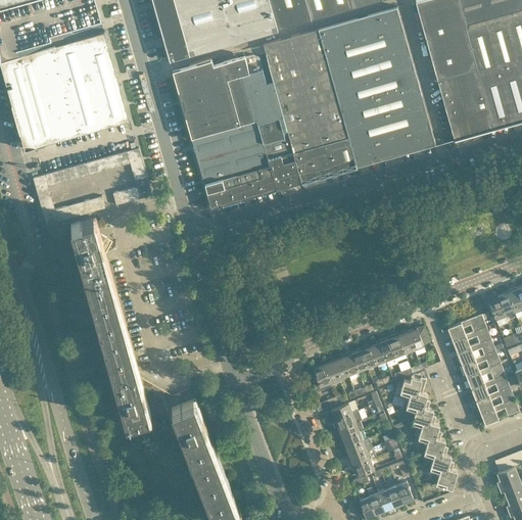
[(0,9),(32,0),(0,0),(0,9)]
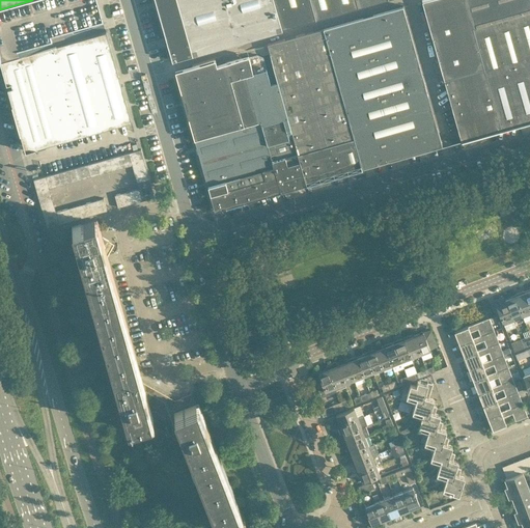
[(32,0),(0,9),(0,44),(8,60),(0,62),(0,60),(0,63),(65,45),(62,33),(101,22),(98,10),(95,4),(95,1),(94,0),(32,0)]
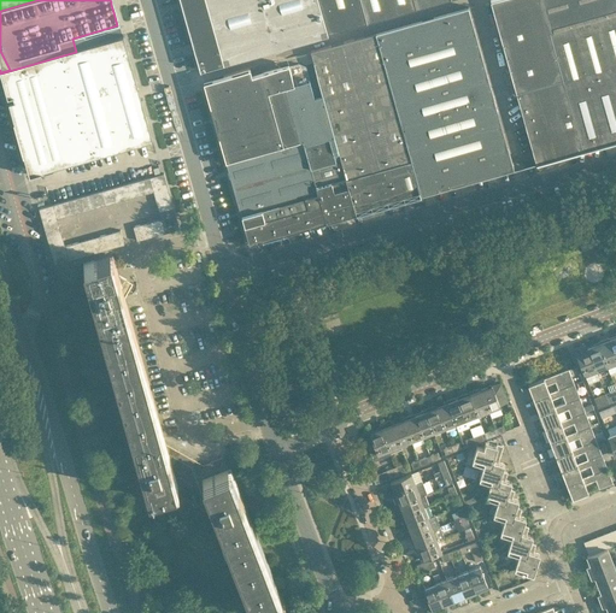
[(181,0),(199,64),(197,64),(197,65),(206,63),(209,70),(327,37),(316,0),(181,0)]
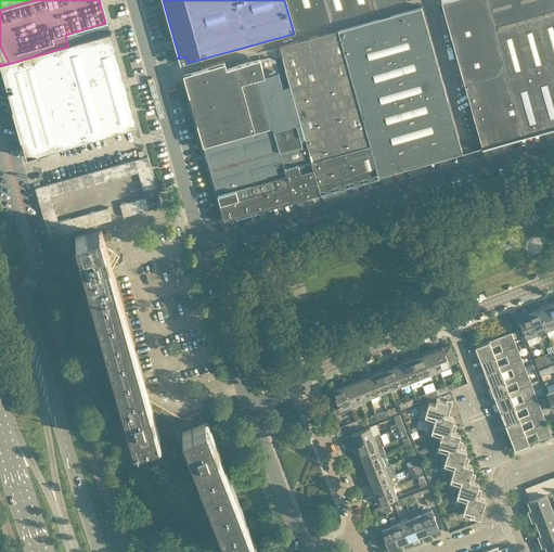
[(284,0),(294,34),(330,23),(323,0),(284,0)]
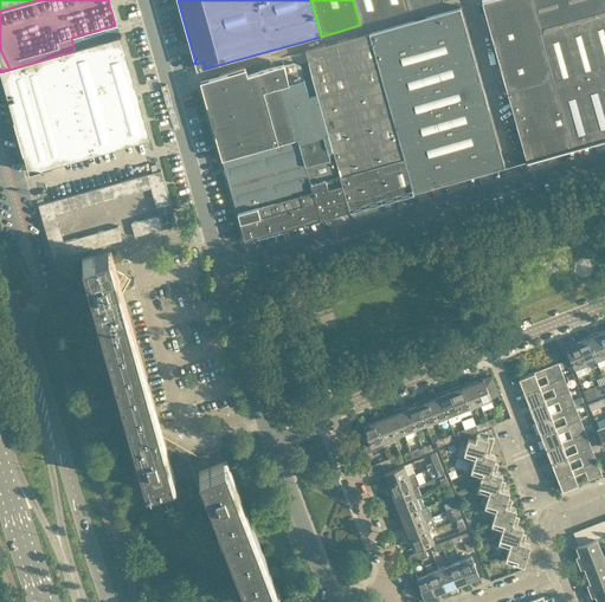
[(353,0),(360,25),(409,12),(404,0),(353,0)]
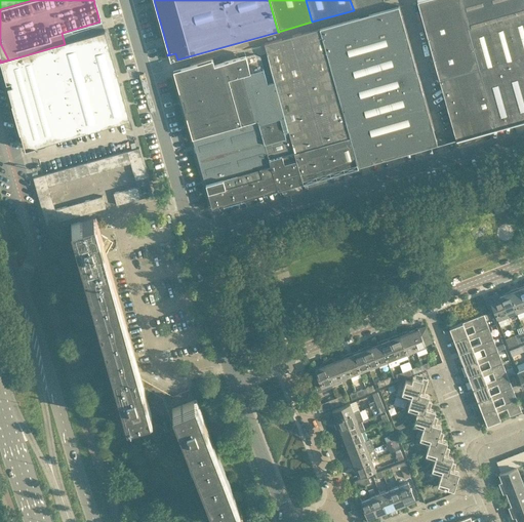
[(350,0),(354,10),(383,2),(381,0),(350,0)]
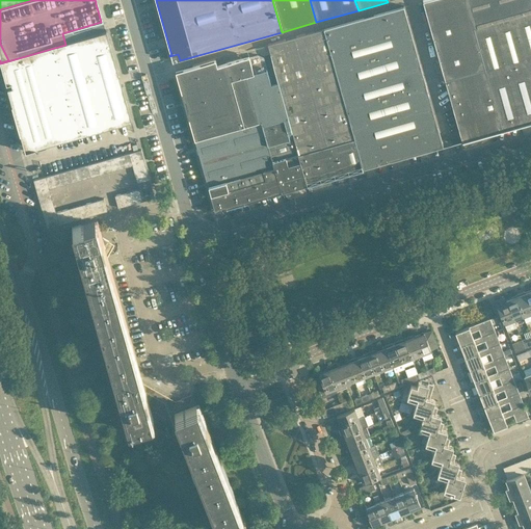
[(492,134),(453,0),(431,0),(422,3),(461,143),(492,134)]
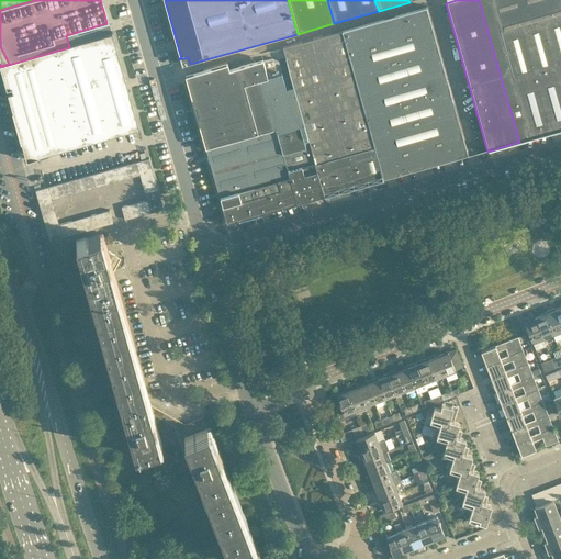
[(480,0),(479,0),(519,142),(560,130),(560,13),(490,34),(480,0)]
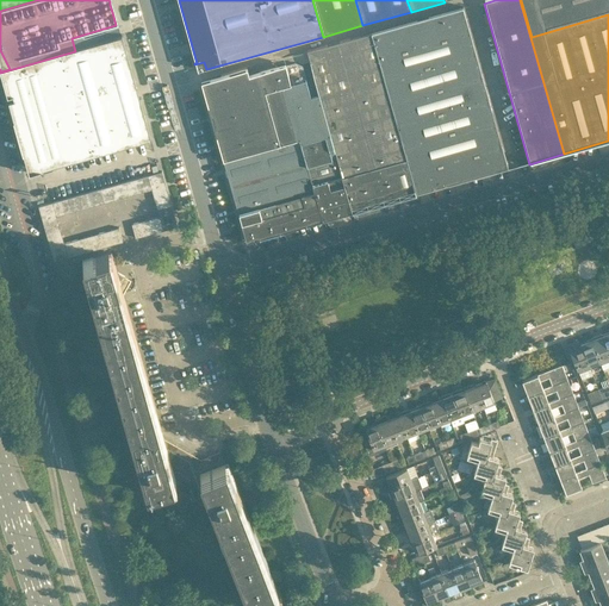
[(461,10),(371,35),(416,197),(507,170),(461,10)]
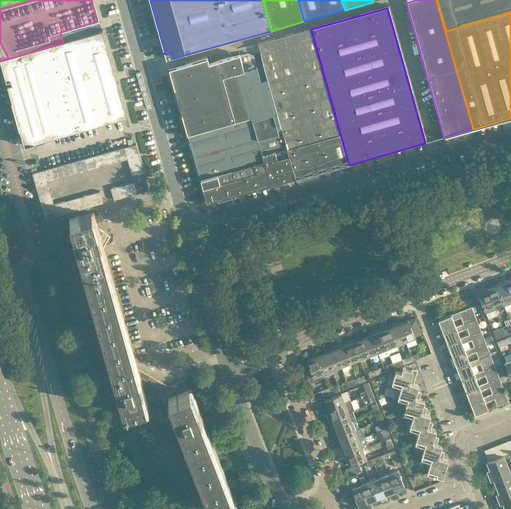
[(257,45),(266,80),(275,113),(280,128),(295,180),(349,165),(311,29),(257,45)]
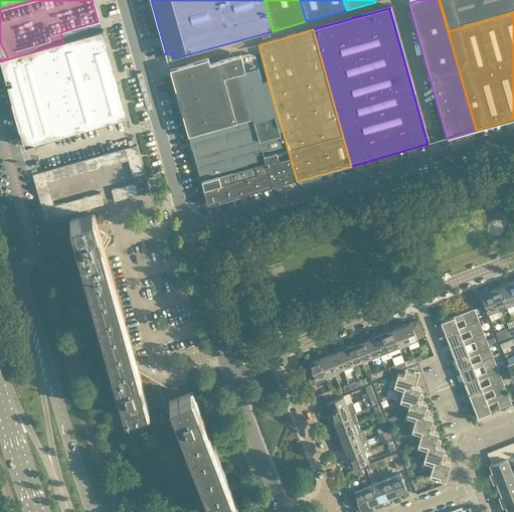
[(63,43),(0,61),(0,65),(18,129),(23,149),(93,129),(127,120),(117,84),(115,77),(102,32),(101,32),(63,43)]
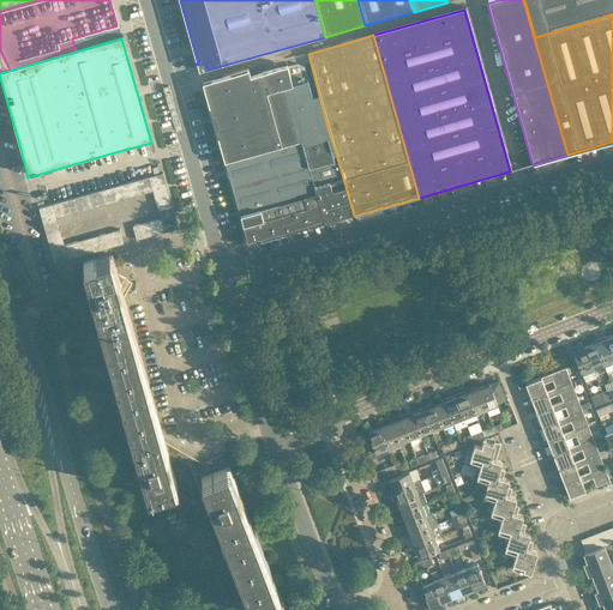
[(208,70),(205,62),(196,65),(198,72),(208,70)]
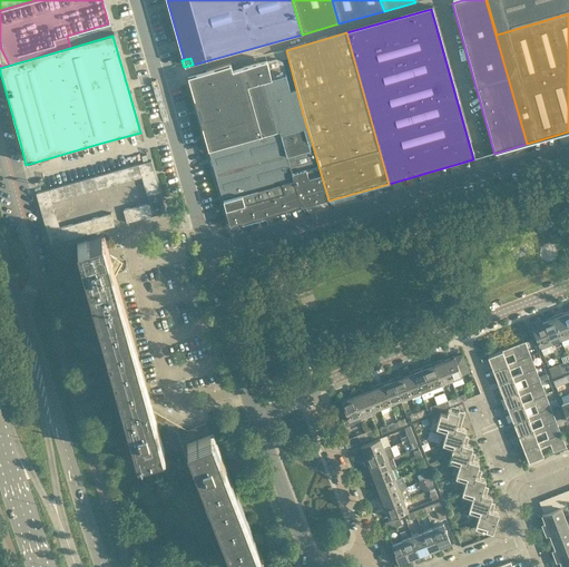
[(205,72),(187,78),(189,86),(205,143),(208,152),(277,132),(278,134),(306,126),(296,89),(290,91),(282,65),(275,61),(266,65),(258,67),(258,66),(256,65),(242,69),(241,70),(242,71),(232,74),(232,71),(229,66),(205,72)]
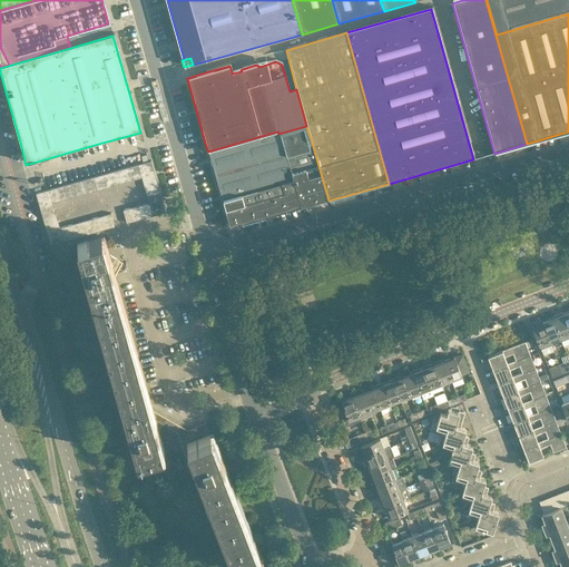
[(306,126),(278,134),(281,143),(300,208),(329,201),(312,143),(306,126)]
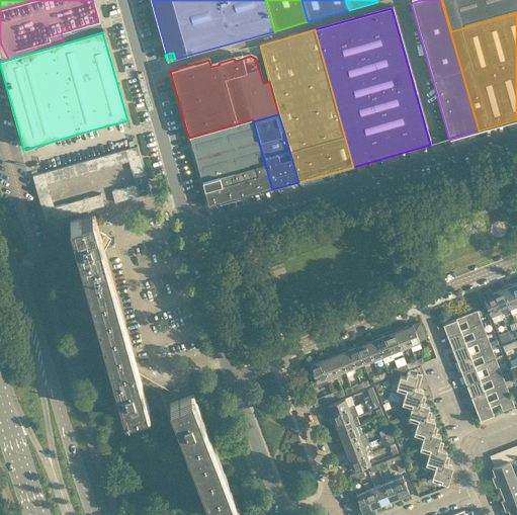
[(189,138),(195,161),(228,152),(240,198),(272,189),(255,130),(253,121),(252,119),(189,138)]
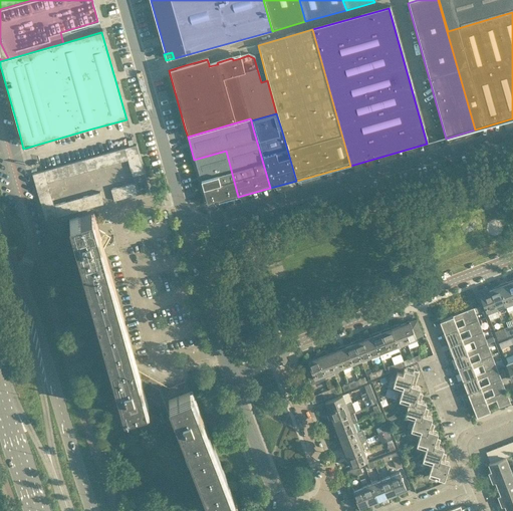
[(136,148),(123,151),(126,163),(129,169),(141,165),(136,148)]
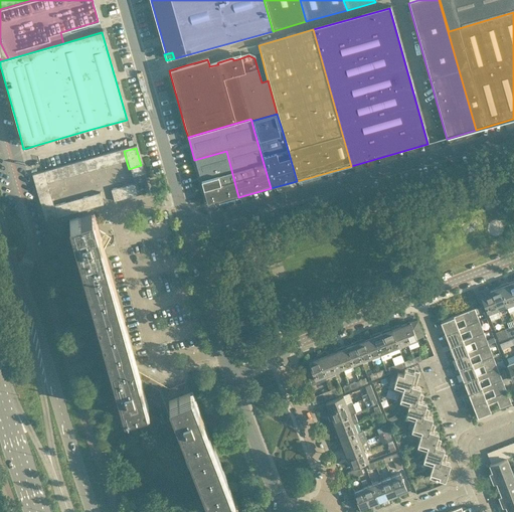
[(124,151),(118,153),(122,165),(127,163),(124,151)]
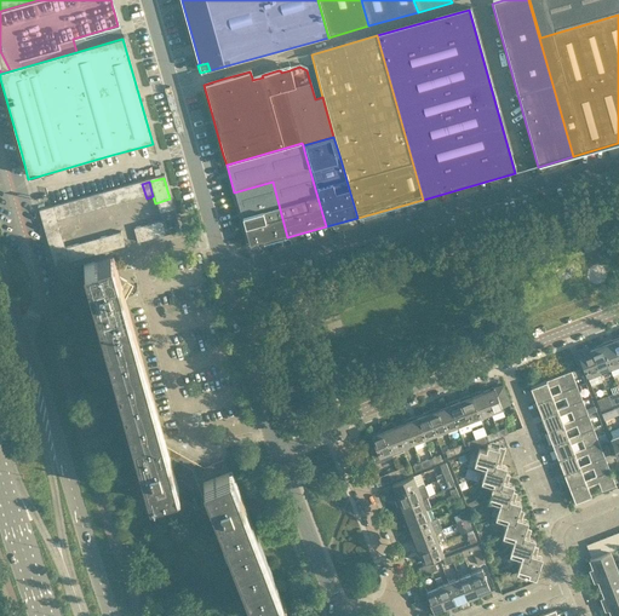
[(273,182),(234,193),(250,248),(287,237),(273,182)]
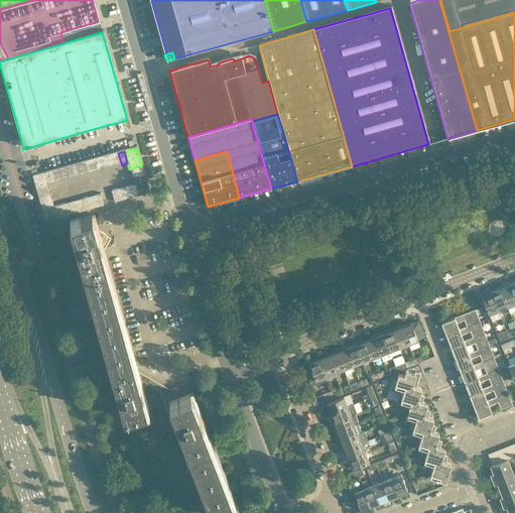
[(118,153),(113,154),(116,166),(122,165),(118,153)]
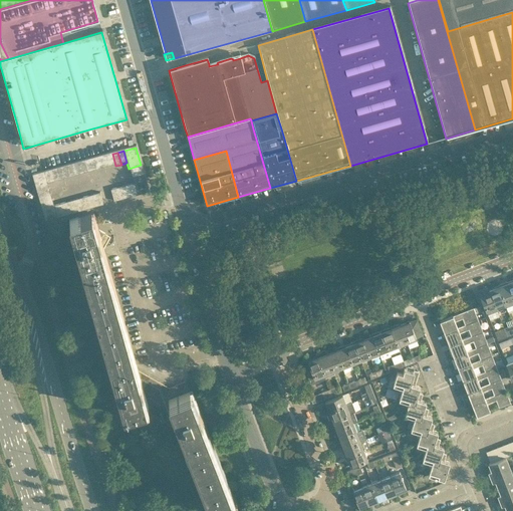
[(112,154),(106,156),(109,168),(115,166),(112,154)]
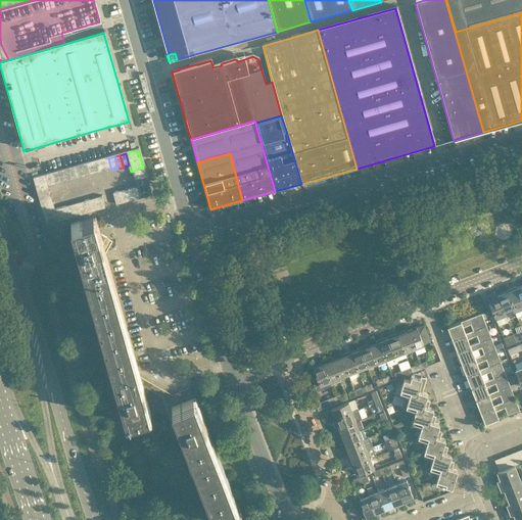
[(108,158),(102,160),(106,172),(111,171),(108,158)]
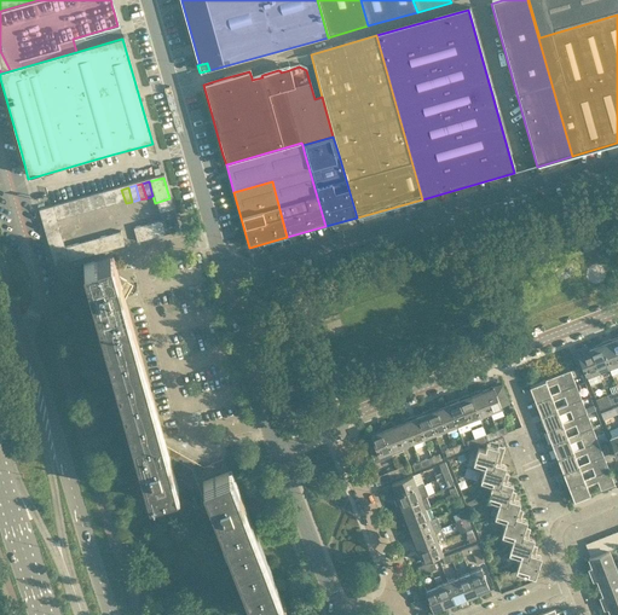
[(121,190),(115,191),(119,206),(126,203),(121,190)]
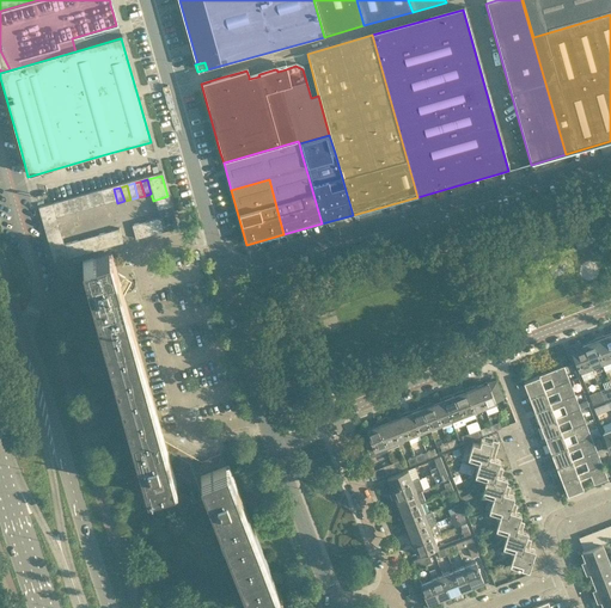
[(114,189),(107,191),(110,206),(117,203),(114,189)]
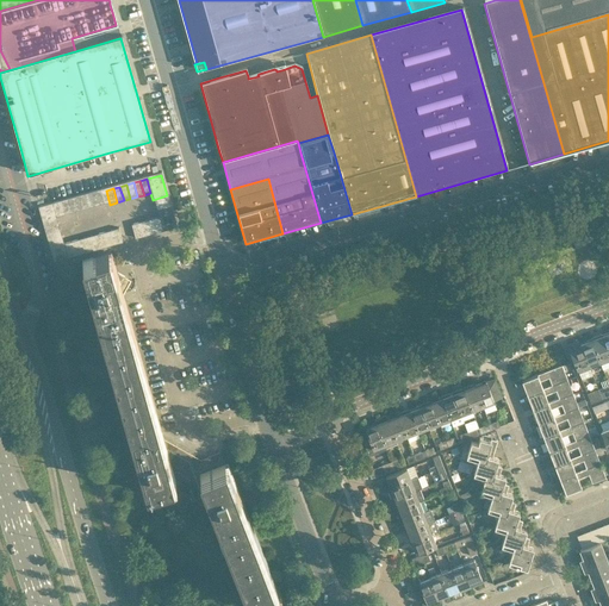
[(106,191),(99,192),(104,206),(110,205),(106,191)]
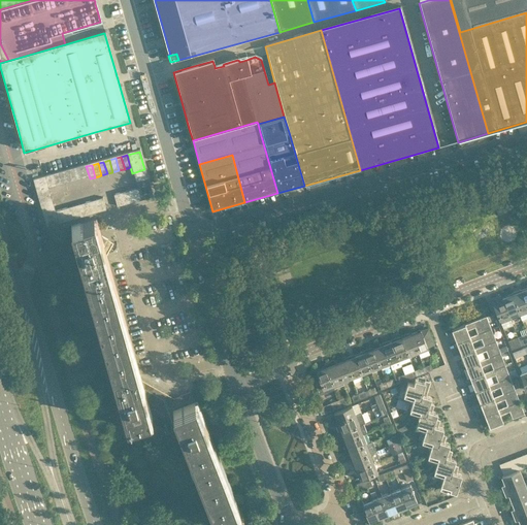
[(86,166),(80,168),(84,181),(90,178),(86,166)]
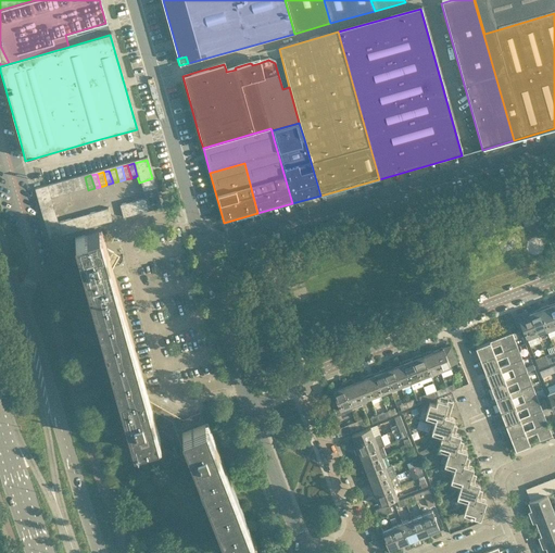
[(85,177),(78,179),(82,191),(88,190),(85,177)]
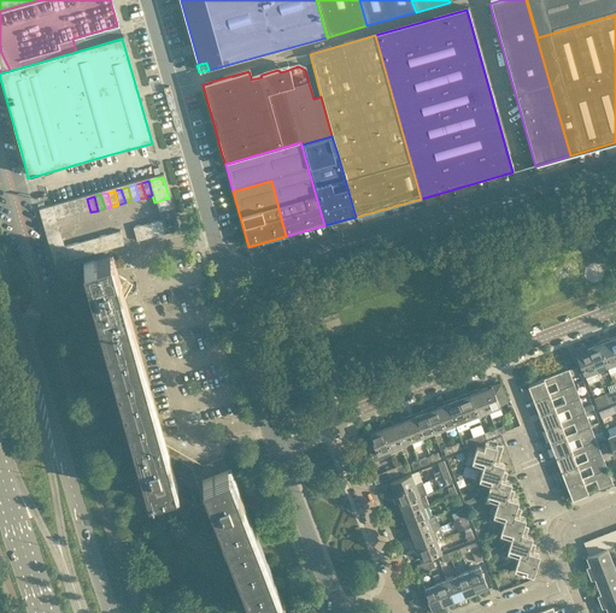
[(169,198),(154,202),(157,208),(171,205),(169,198)]
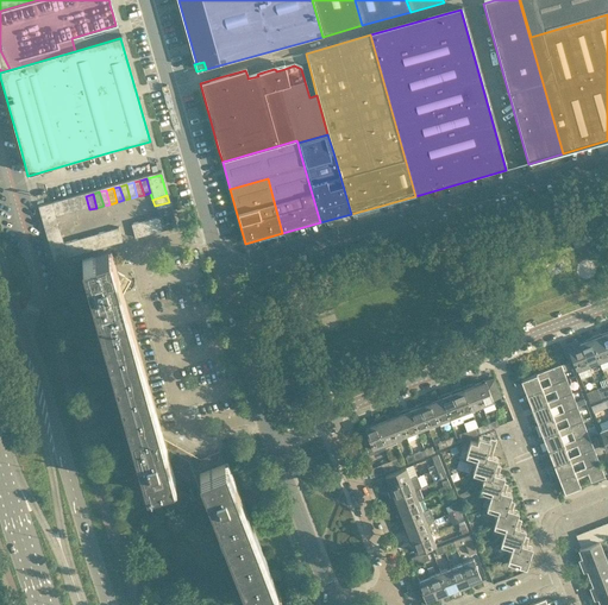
[(86,196),(79,197),(82,212),(89,209),(86,196)]
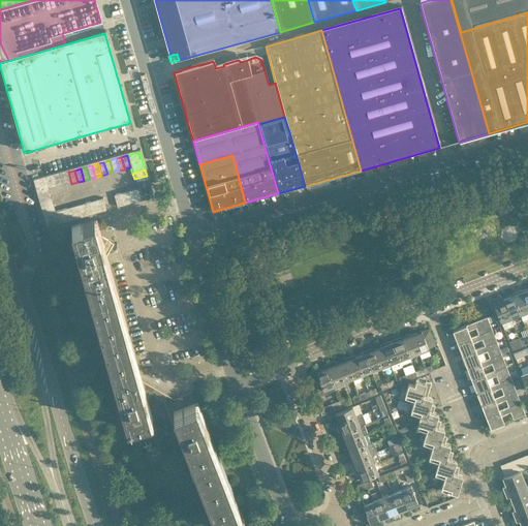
[(68,172),(62,174),(66,186),(71,184),(68,172)]
